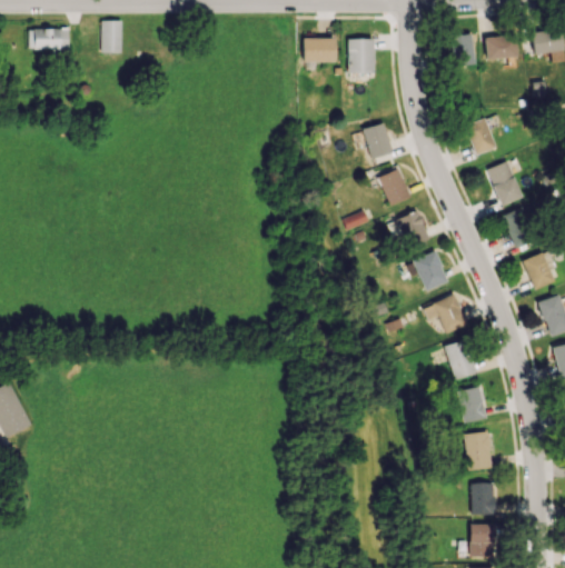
[(124,21),(102,20),(102,52),(122,53),(124,21)]
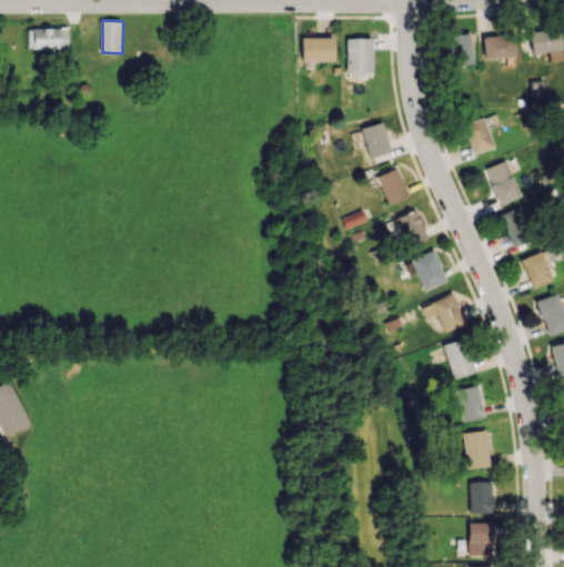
[(531,32),(534,54),(550,52),(552,63),(563,61),(563,41),(561,28),(531,32)]
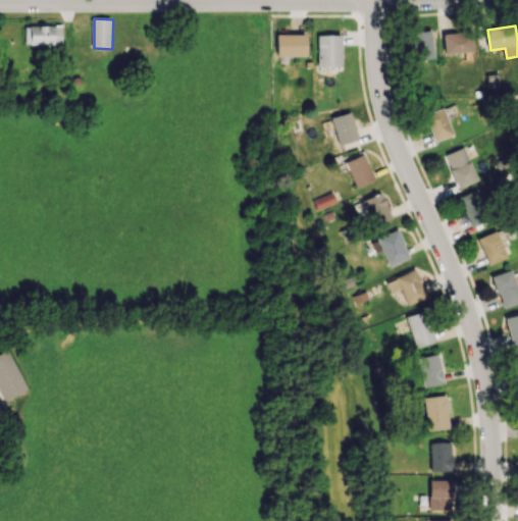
[(64,46),(64,27),(33,27),(33,46),(64,46)]
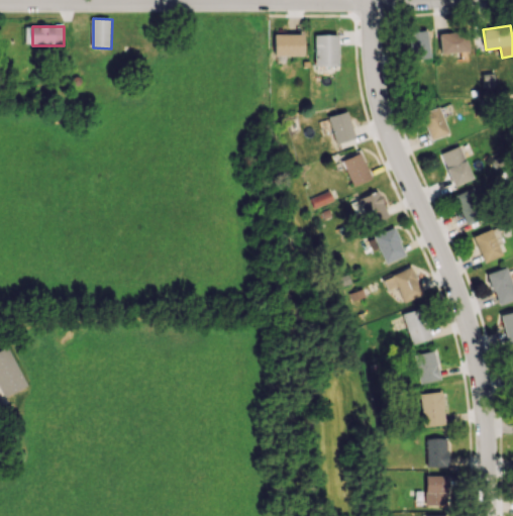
[(432,60),(430,31),(410,32),(411,61),(432,60)]
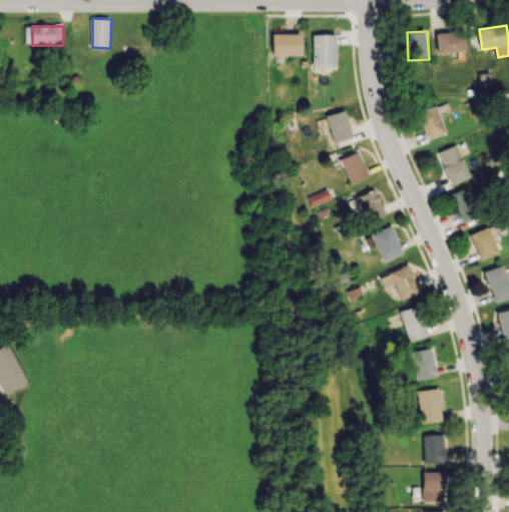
[(467,52),(467,33),(438,34),(439,53),(467,52)]
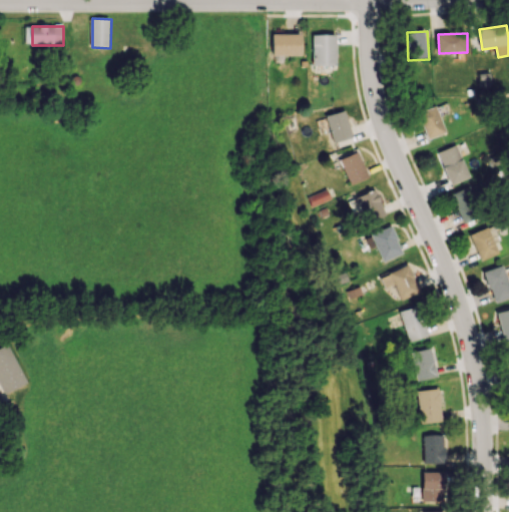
[(303,56),(303,35),(275,35),(275,56),(303,56)]
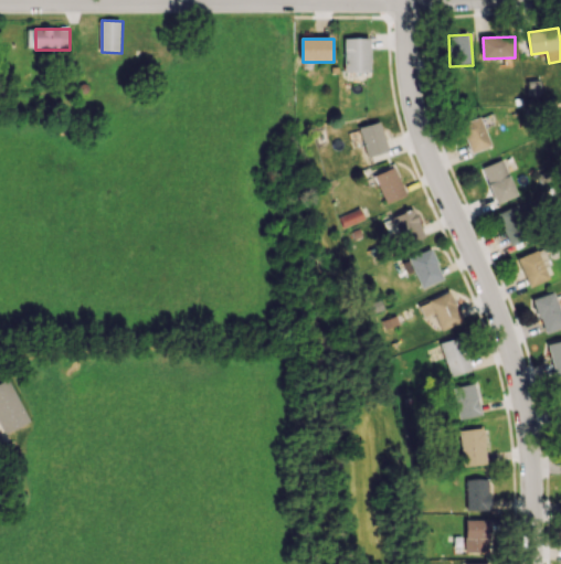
[(372,73),(372,39),(347,39),(347,73),(372,73)]
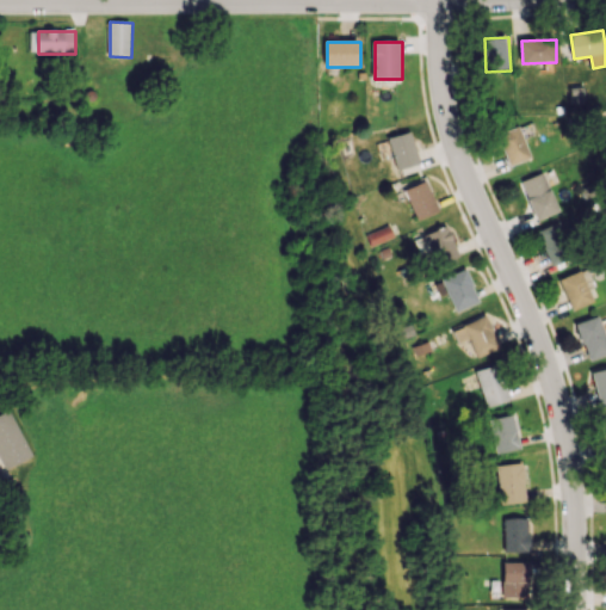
[(532,160),(523,128),(500,134),(509,166),(532,160)]
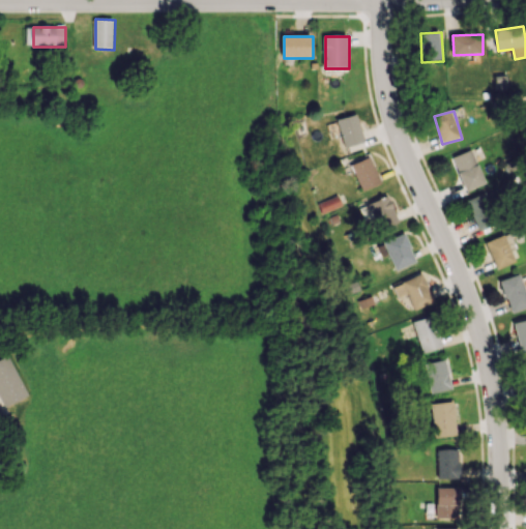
[(340,119),(346,147),(364,143),(358,115),(340,119)]
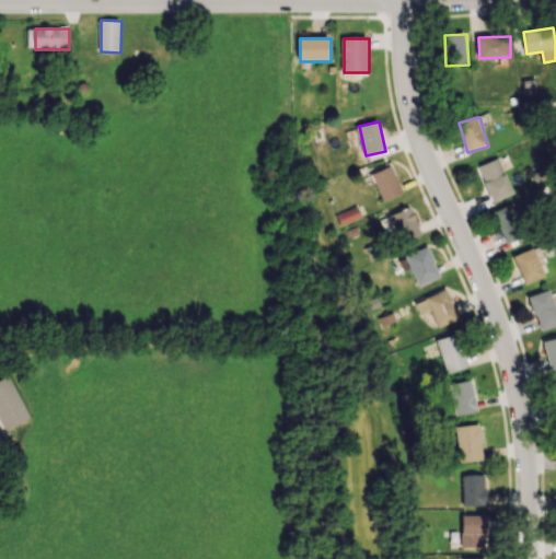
[(479,167),(495,202),(516,194),(500,159),(479,167)]
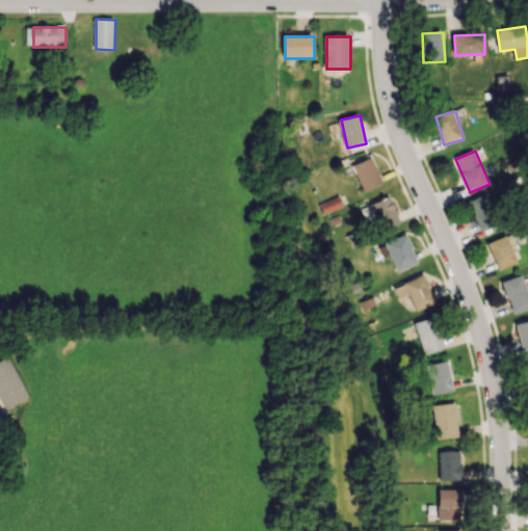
[(384,186),(374,158),(354,164),(364,192),(384,186)]
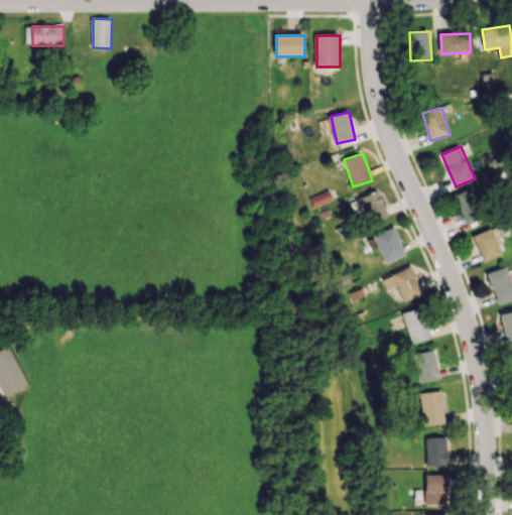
[(467,226),(489,218),(478,186),(456,195),(467,226)]
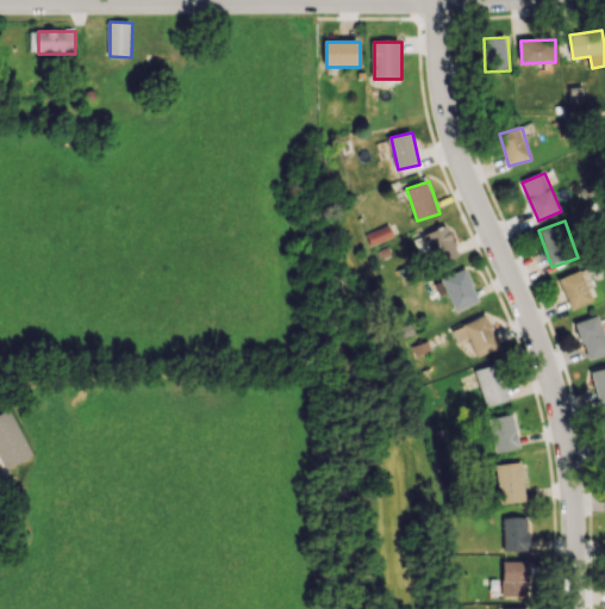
[(398,237),(392,225),(368,235),(374,247),(398,237)]
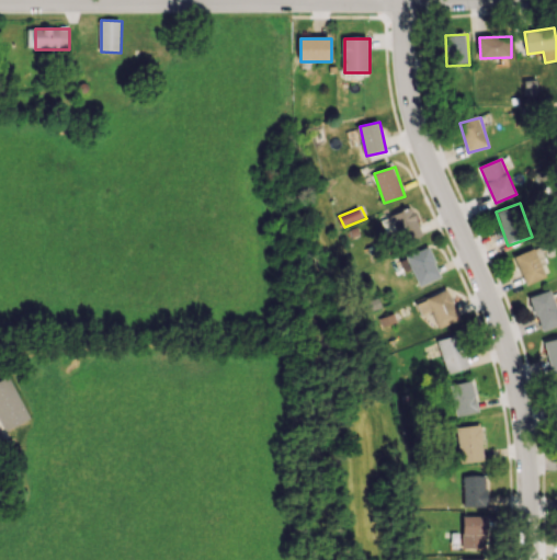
[(422,238),(415,208),(394,214),(402,243),(422,238)]
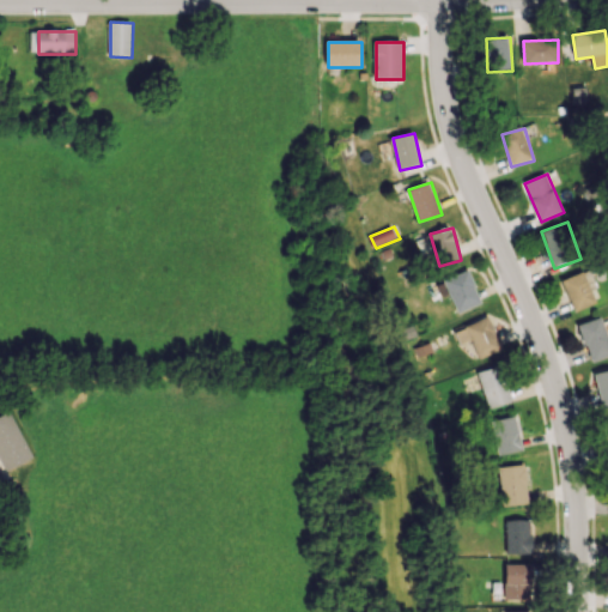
[(445,282),(458,314),(482,303),(469,271),(445,282)]
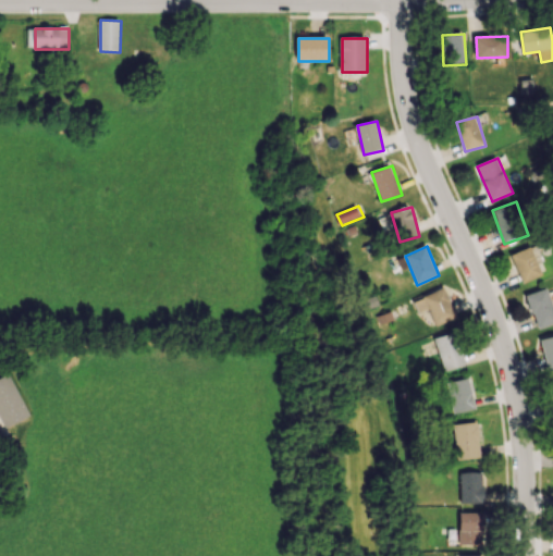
[(513,256),(524,284),(544,275),(532,247),(513,256)]
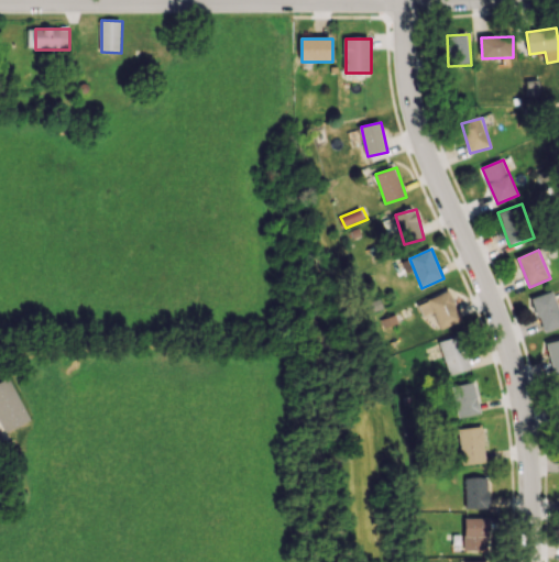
[(544,333),(558,328),(558,299),(556,290),(534,297),(544,333)]
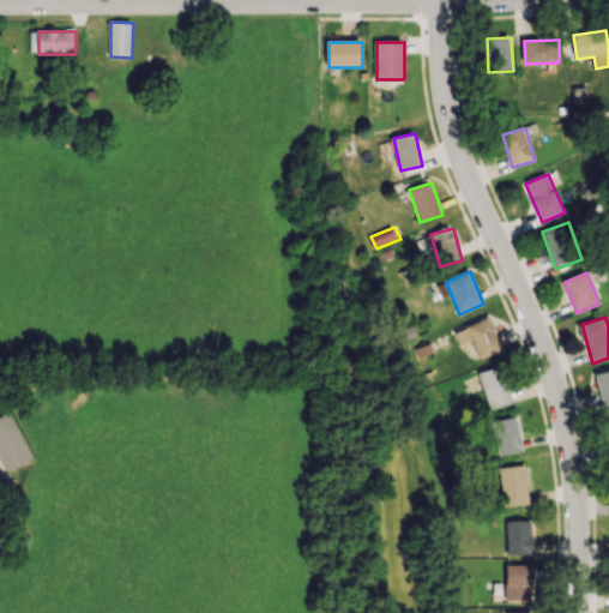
[(513,403),(504,367),(480,373),(490,410),(513,403)]
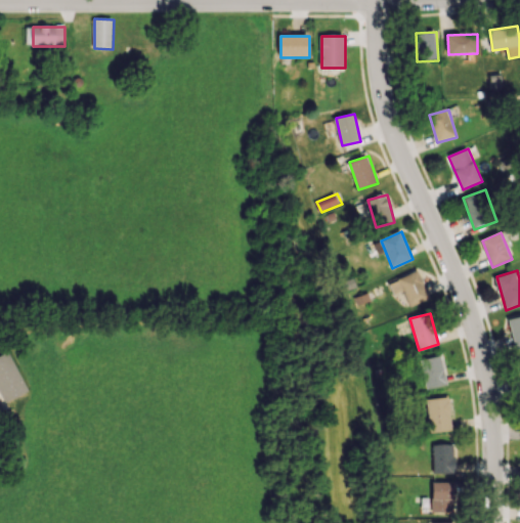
[(519,316),(510,319),(517,350),(519,349),(519,316)]
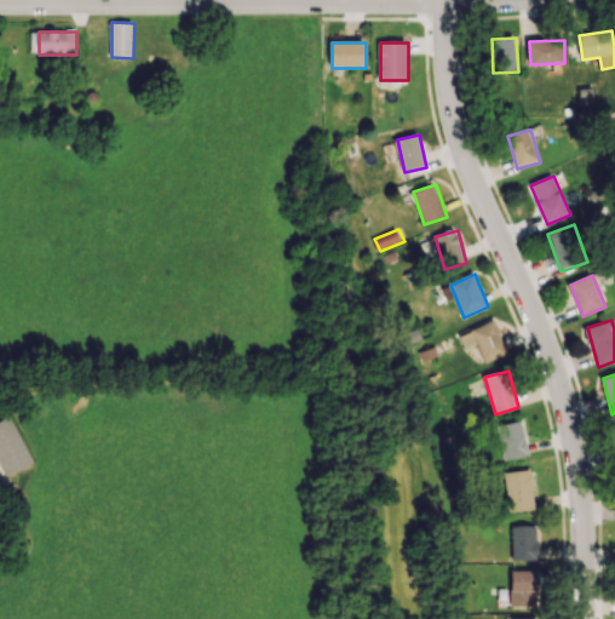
[(0,462),(6,477),(34,465),(12,417),(0,422),(0,462)]
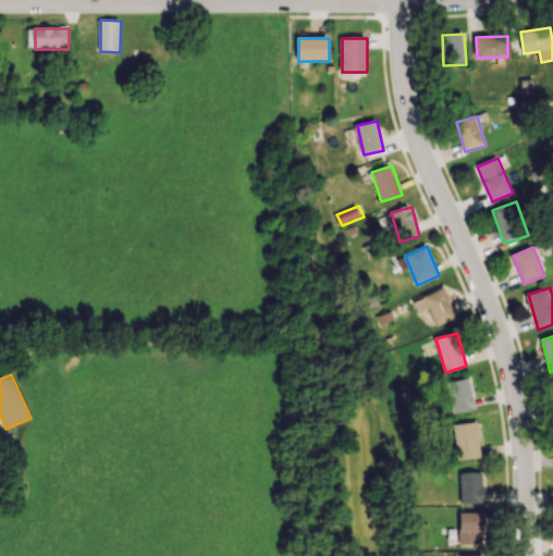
[(447,383),(454,415),(477,409),(469,379),(447,383)]
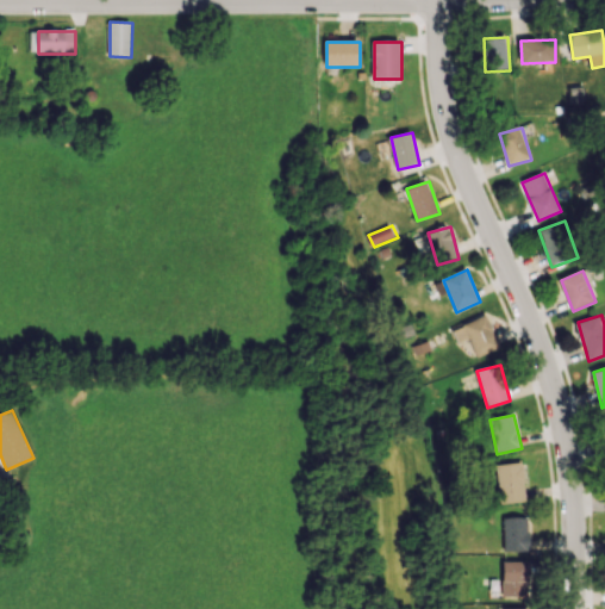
[(503,504),(528,502),(524,463),(498,465),(503,504)]
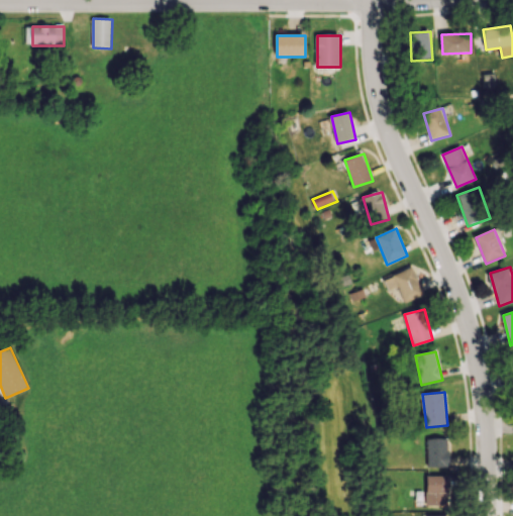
[(448,438),(428,439),(429,469),(449,468),(448,438)]
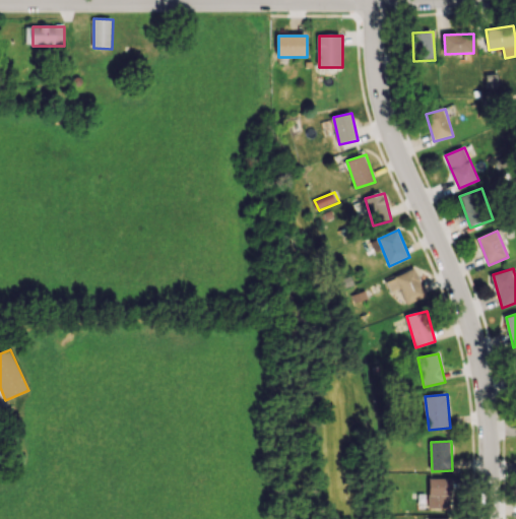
[(430,495),(421,495),(421,509),(451,509),(452,479),(430,478),(430,495)]
